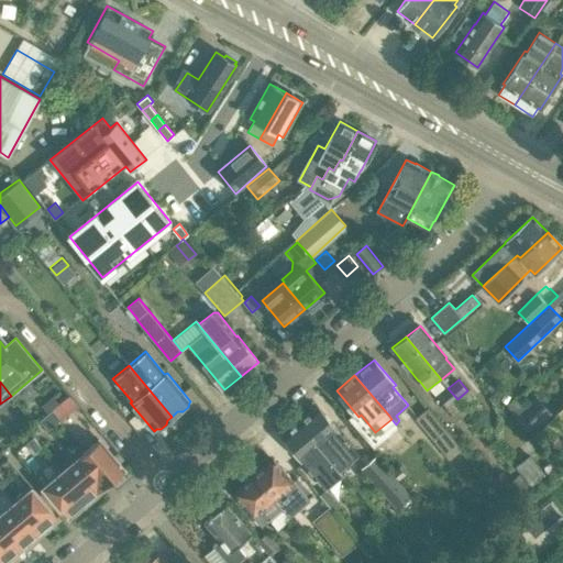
[(457,420),(467,411),(457,399),(448,388),(438,397),(457,420)]
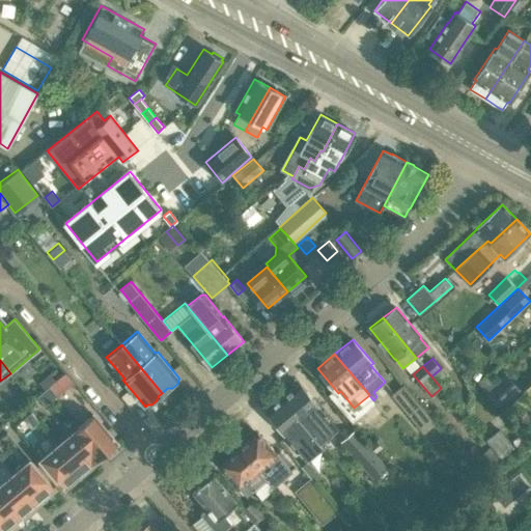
[(502,411),(522,391),(503,371),(483,391),(502,411)]
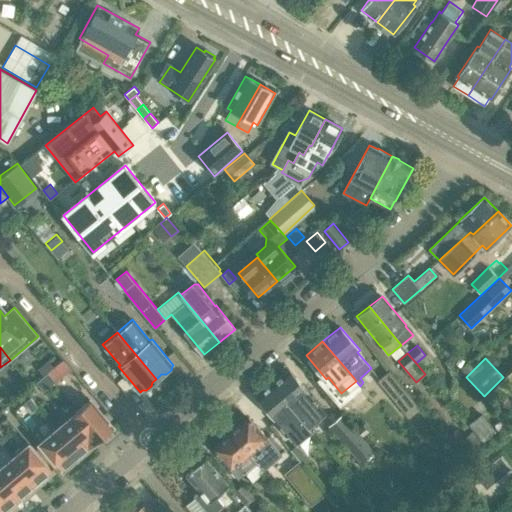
[(44,375),(48,372),(54,367),(48,361),(39,368),(44,375)]
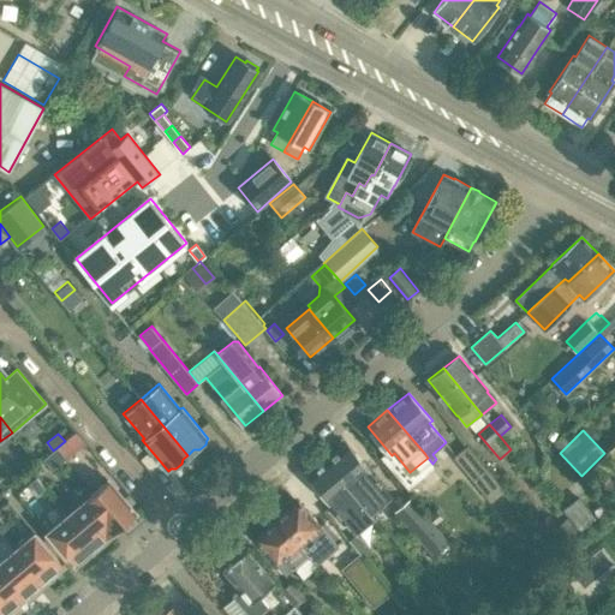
[(371,513),(389,497),(369,473),(371,472),(347,443),(327,461),(371,513)]
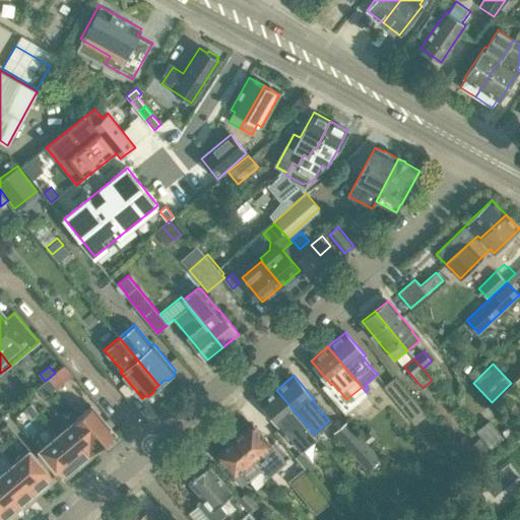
[(414,425),(427,415),(394,377),(383,386),(414,425)]
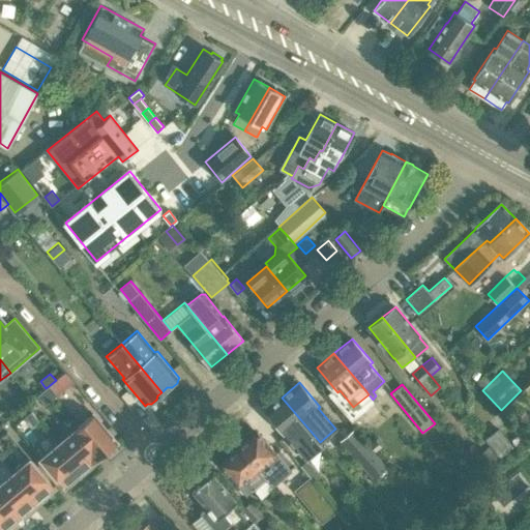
[(46,388),(43,390),(51,401),(58,394),(50,385),(46,388)]
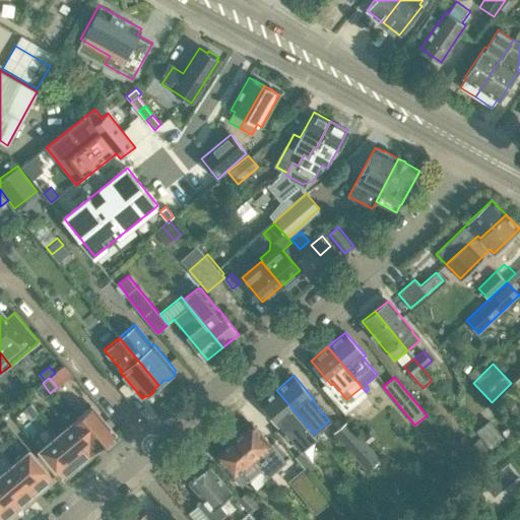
[(511,383),(492,402),(504,414),(519,398),(519,385),(515,380),(511,383)]
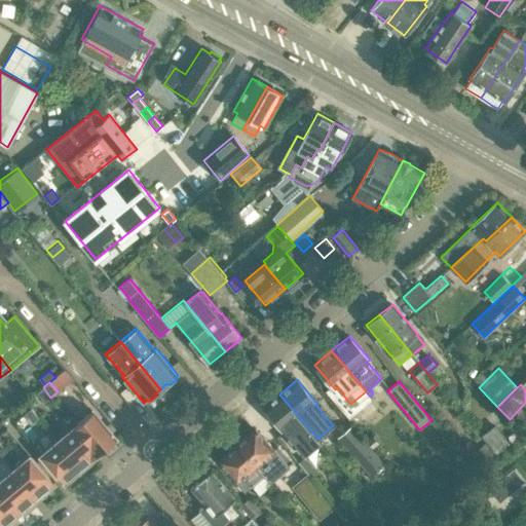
[(50,398),(43,387),(37,392),(44,403),(50,398)]
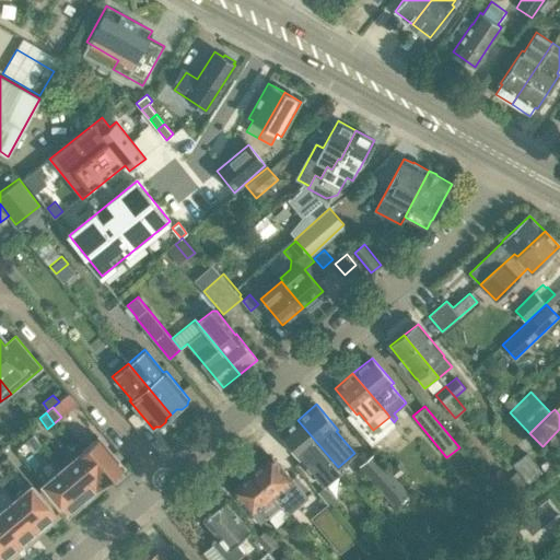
[(338,467),(298,420),(281,434),(302,459),(304,458),(327,486),(342,473),(338,467)]
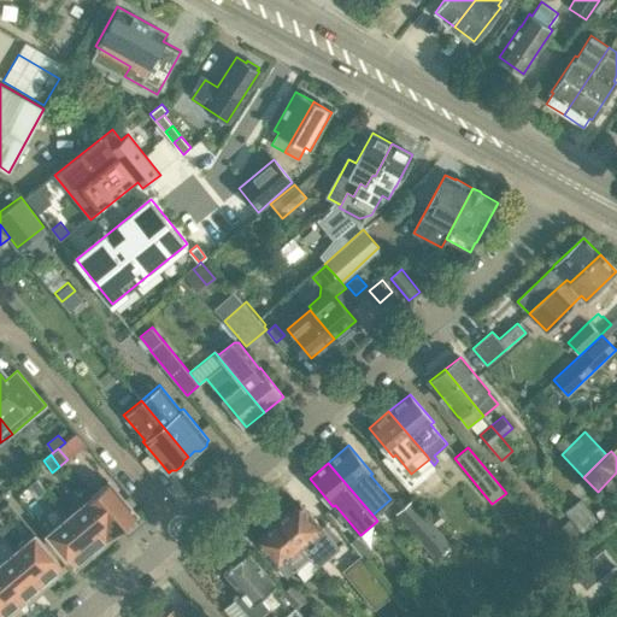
[(36,479),(29,486),(39,497),(46,489),(36,479)]
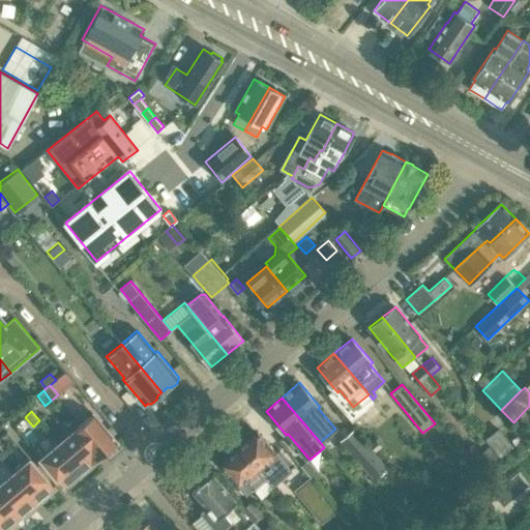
[(93,414),(76,429),(99,458),(117,442),(93,414)]
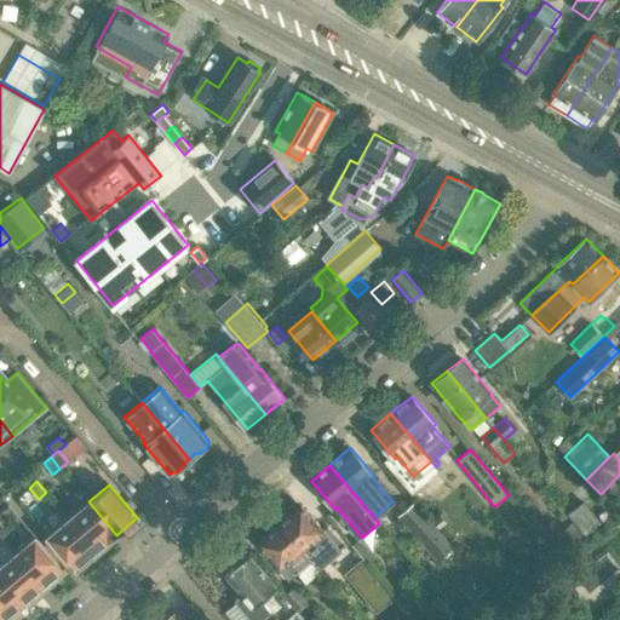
[(89,501),(68,520),(96,552),(116,535),(89,501)]
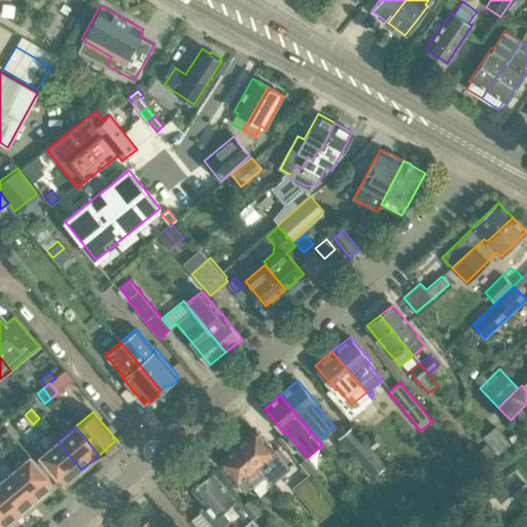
[(352,426),(339,438),(372,476),(385,464),(377,453),(376,454),(352,426)]
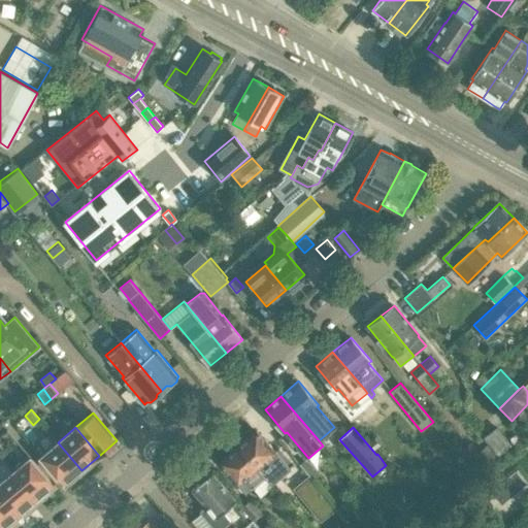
[(256,431),(238,447),(246,457),(256,467),(260,472),(264,479),(270,486),(290,469),(265,439),(263,440),(256,431)]
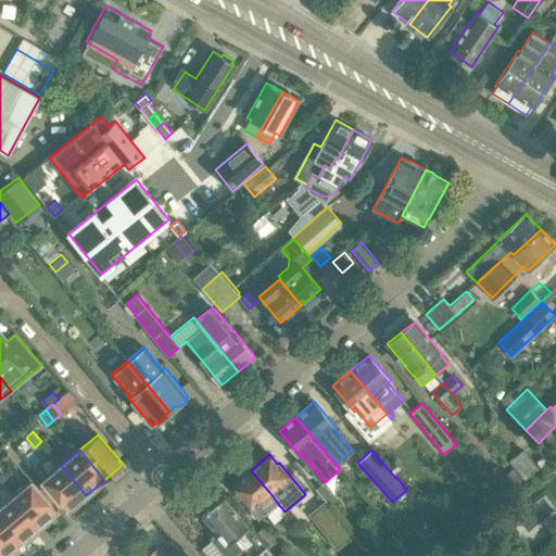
[(504,475),(495,465),(482,476),(504,503),(526,484),(513,468),(504,475)]
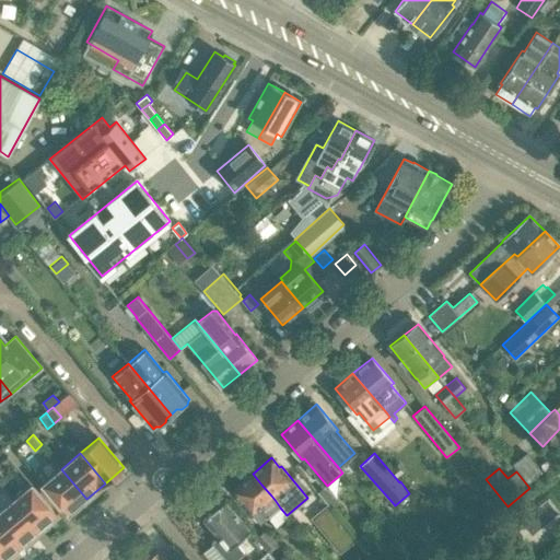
[(61,469),(43,485),(68,514),(86,499),(61,469)]
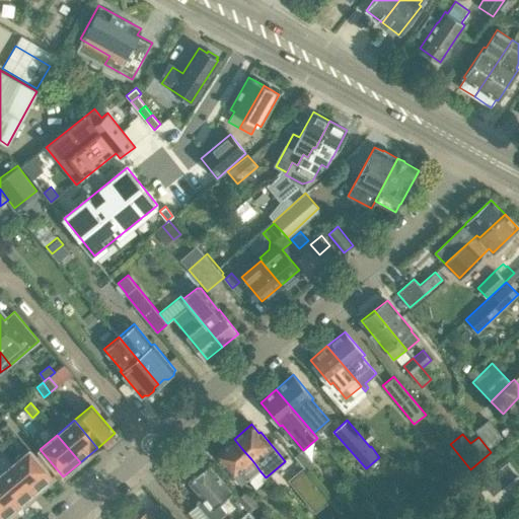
[(255,464),(251,459),(242,449),(234,439),(216,454),(223,462),(222,463),(240,487),(248,479),(254,488),(267,477),(266,477),(260,470),(255,464)]
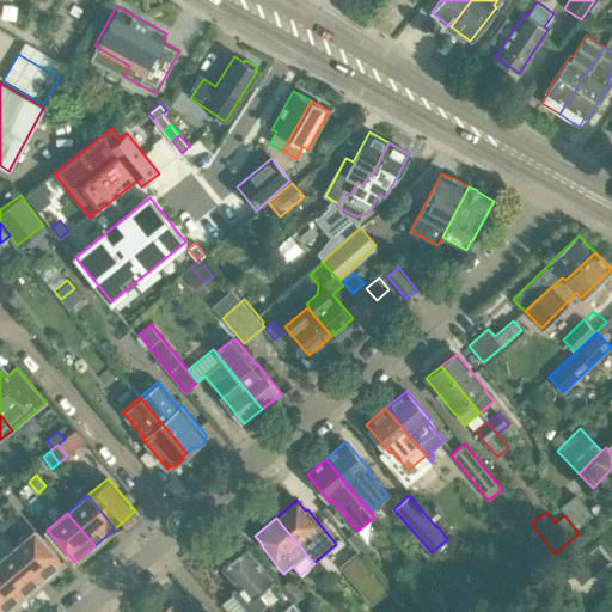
[(35,530),(14,546),(42,580),(62,563),(35,530)]
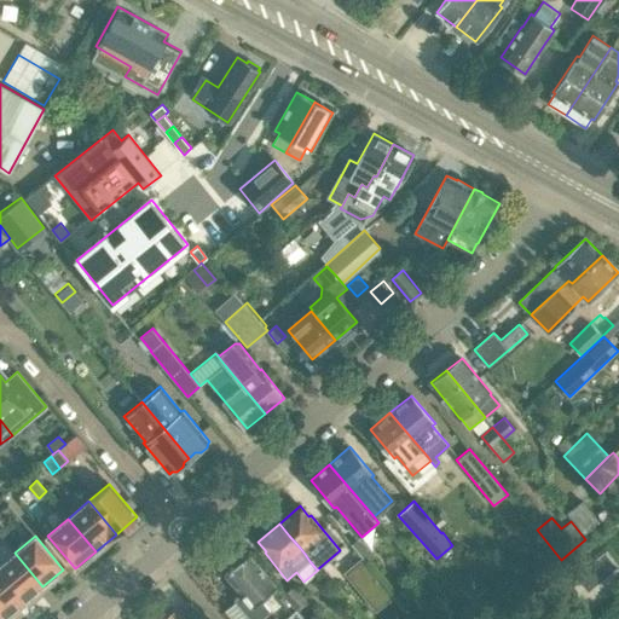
[(15,553),(0,565),(0,577),(22,603),(42,586),(15,553)]
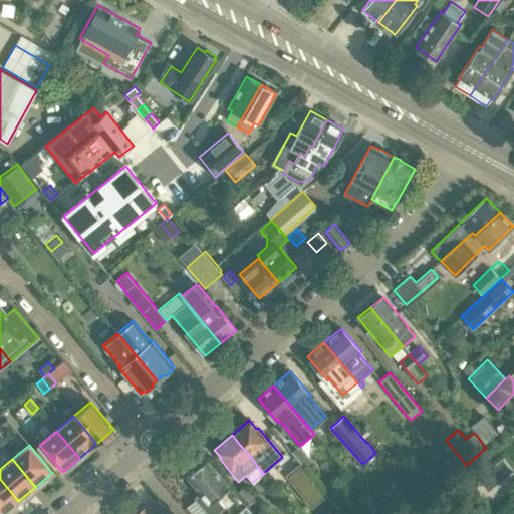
[(206,461),(200,460),(194,465),(194,471),(186,477),(200,493),(195,498),(208,513),(216,513),(224,507),(216,497),(229,487),(207,460),(206,461)]
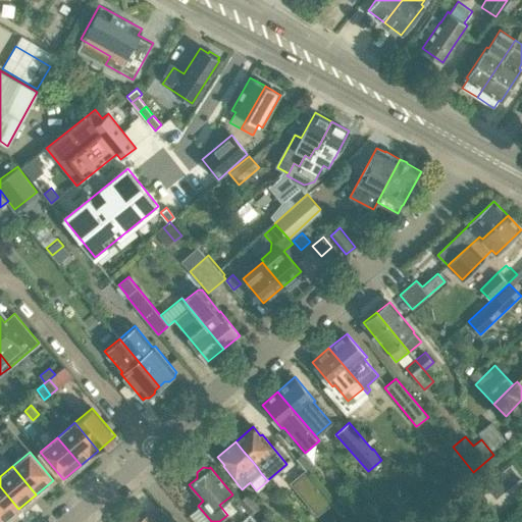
[(310,478),(295,490),(307,505),(322,492),(310,478)]
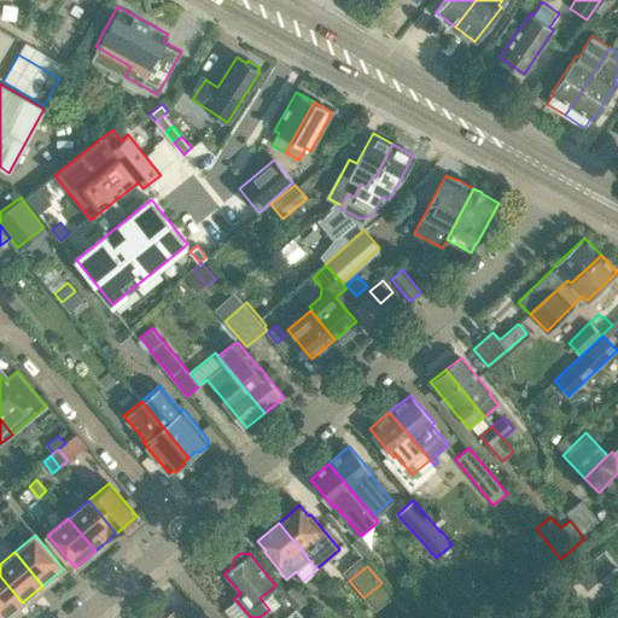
[(0,576),(0,617),(3,617),(22,602),(0,576)]
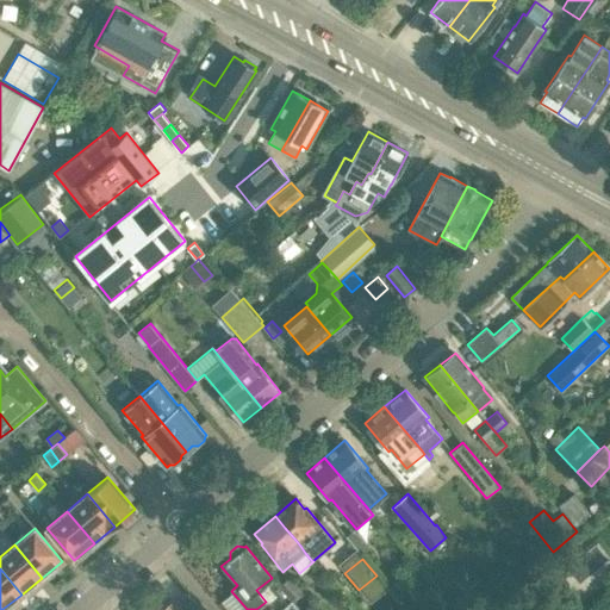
[(288,574),(278,584),(292,599),(303,590),(288,574)]
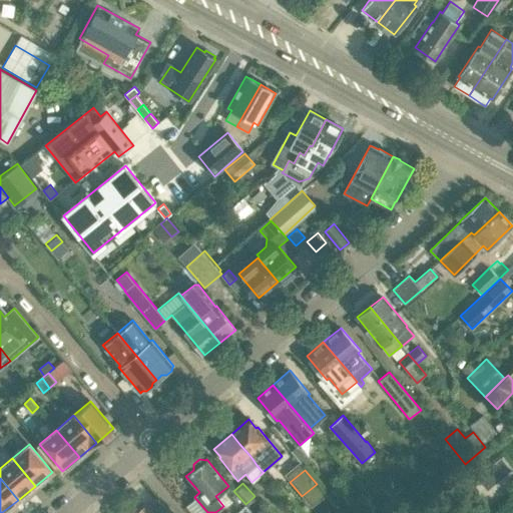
[(399,498),(407,491),(401,485),(393,492),(399,498)]
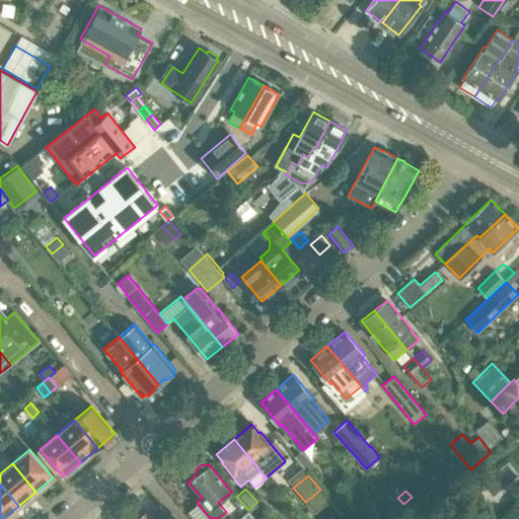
[(414,518),(424,509),(413,498),(403,507),(414,518)]
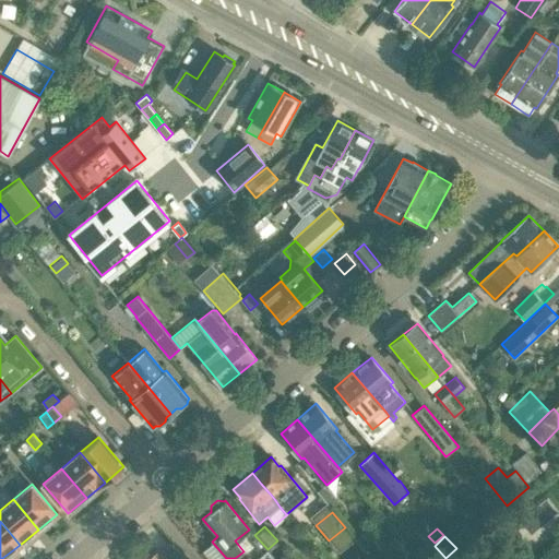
[(168,558),(159,548),(146,558),(168,558)]
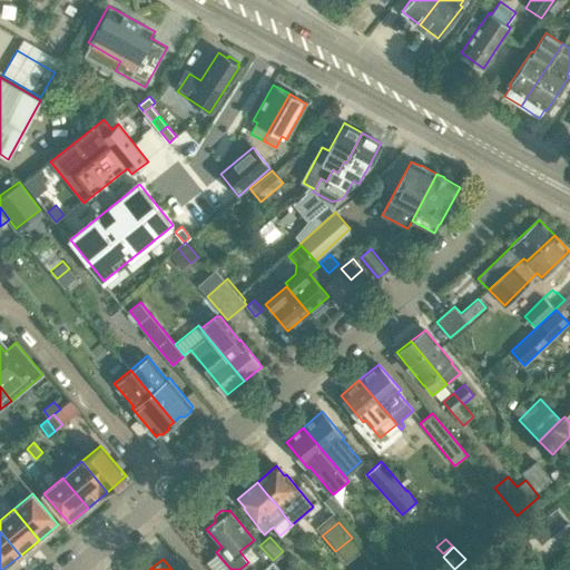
[(424,569),(414,559),(401,569),(424,569)]
